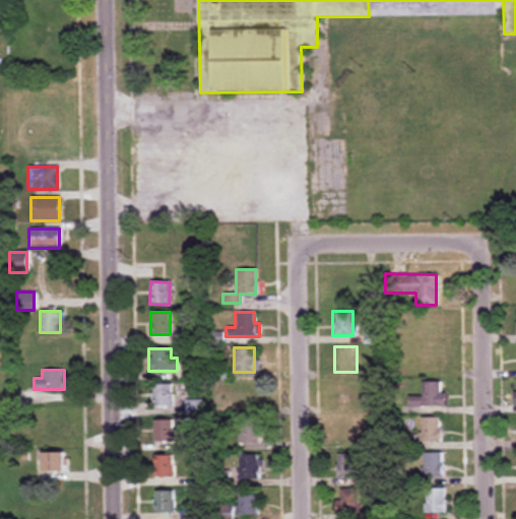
[(334,407),(353,407),(353,382),(334,382),(334,407)]
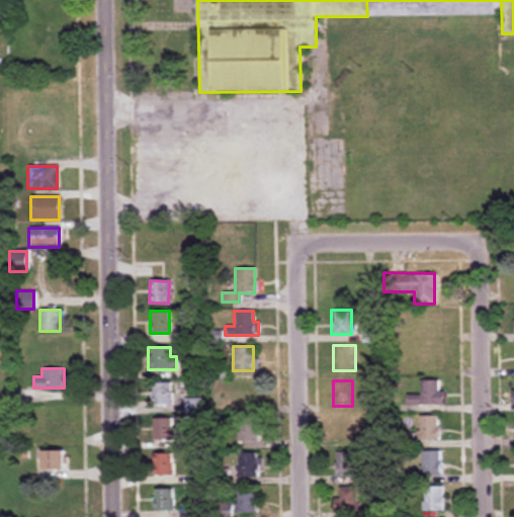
[(441,404),(441,380),(419,380),(419,395),(406,395),(406,404),(441,404)]
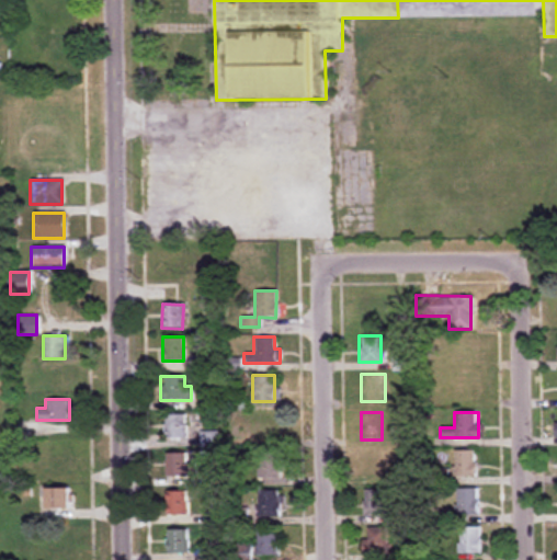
[(184,438),(184,413),(162,413),(162,438),(184,438)]
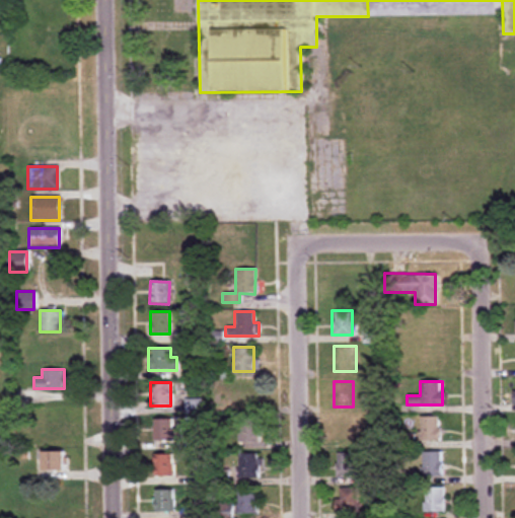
[(259,382),(235,382),(235,407),(259,407),(259,382)]
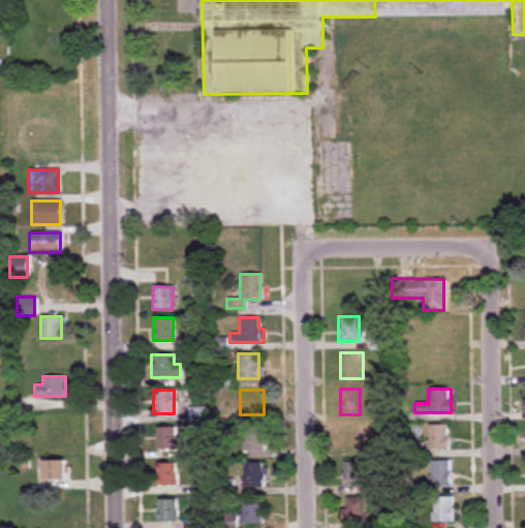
[(445,424),(426,424),(426,449),(445,449),(445,424)]
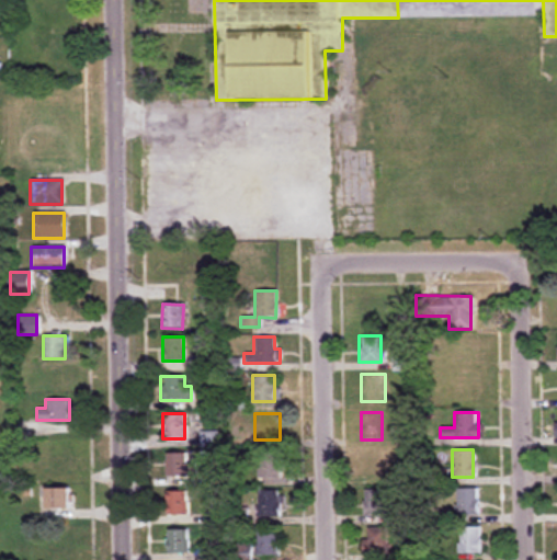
[(279,479),(280,450),(257,450),(257,479),(279,479)]
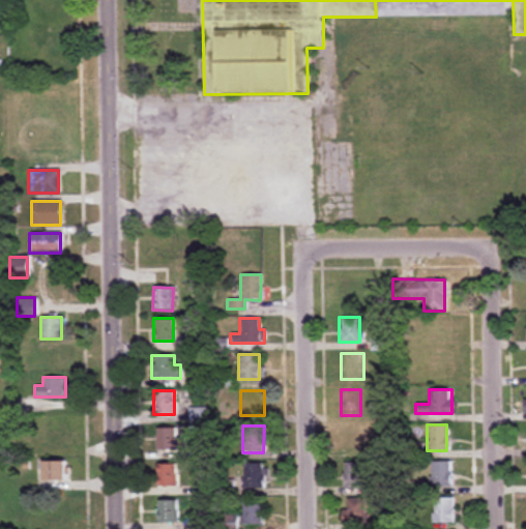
[(182,437),(173,437),(173,428),(154,427),(154,449),(182,449),(182,437)]
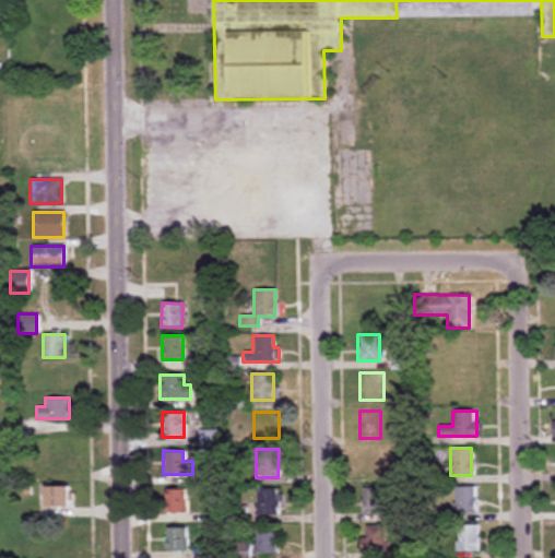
[(44,508),(69,508),(69,486),(44,486),(44,508)]
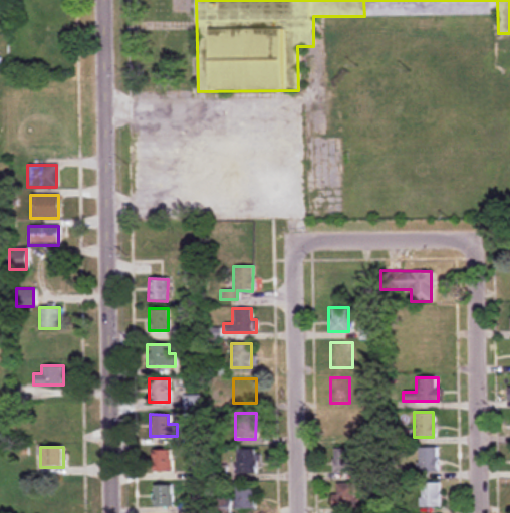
[(436,471),(436,447),(416,447),(416,471),(436,471)]
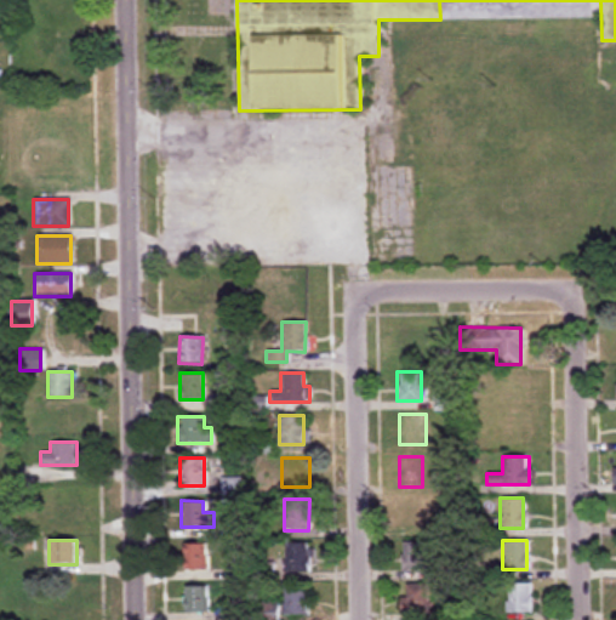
[(307,541),(281,541),(281,570),(307,570),(307,541)]
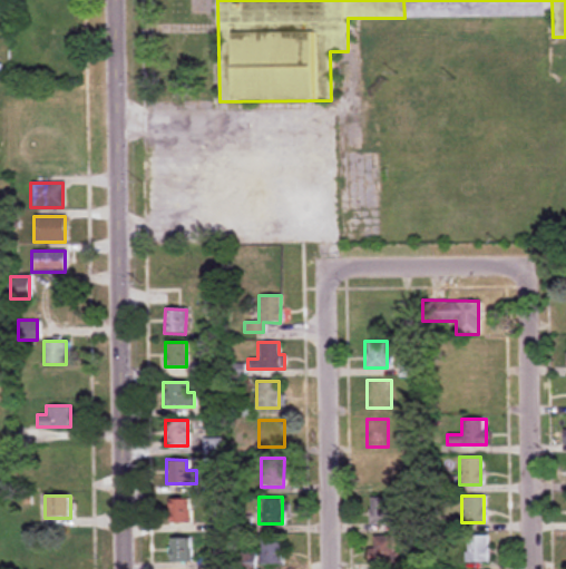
[(389,525),(389,497),(368,497),(368,525),(389,525)]
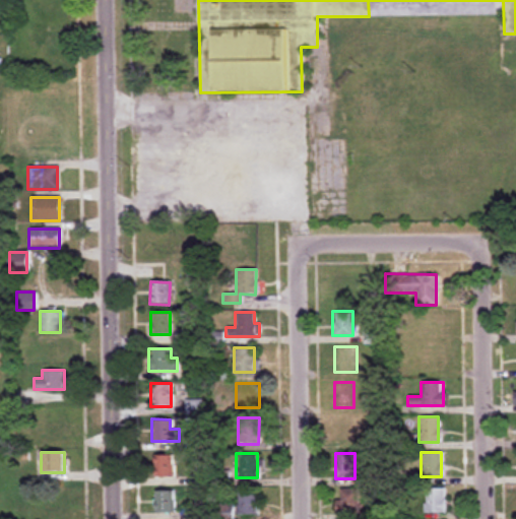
[(171,476),(171,455),(153,455),(153,476),(171,476)]
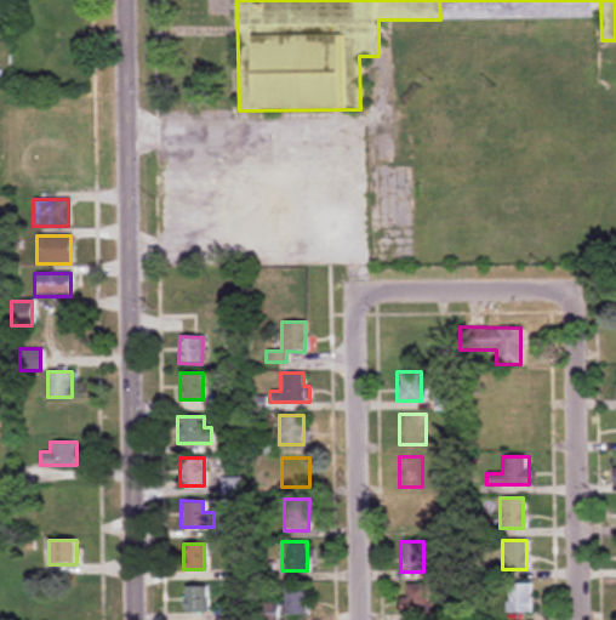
[(306,614),(306,584),(283,584),(283,614),(306,614)]
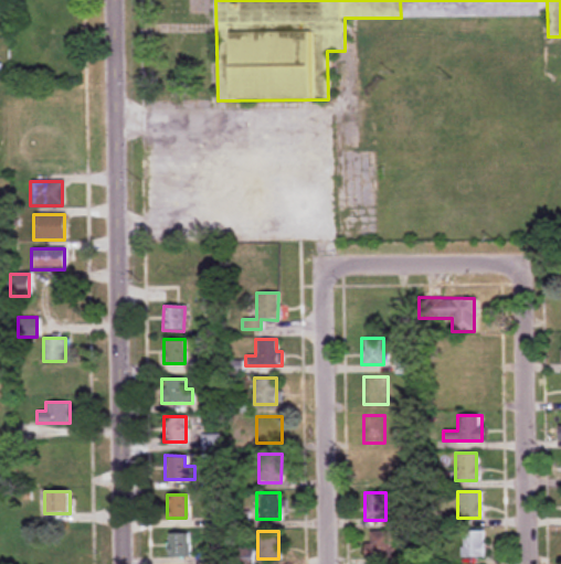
[(364,559),(389,559),(389,531),(364,531),(364,559)]
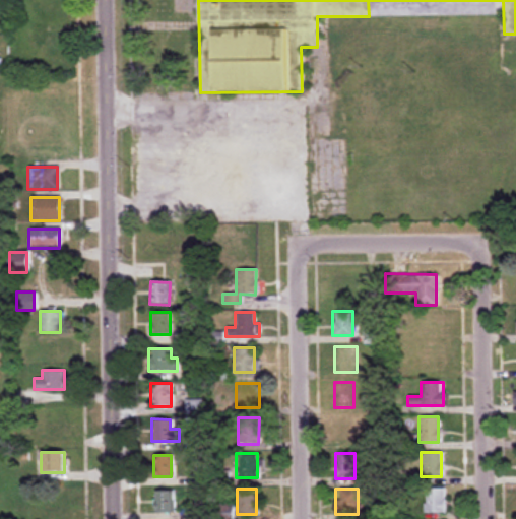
[(444,513),(444,489),(423,489),(423,513),(444,513)]
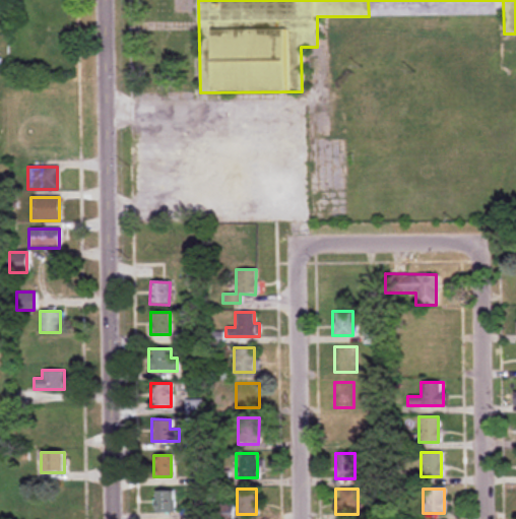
[(172,490),(153,490),(153,513),(172,513),(172,490)]
